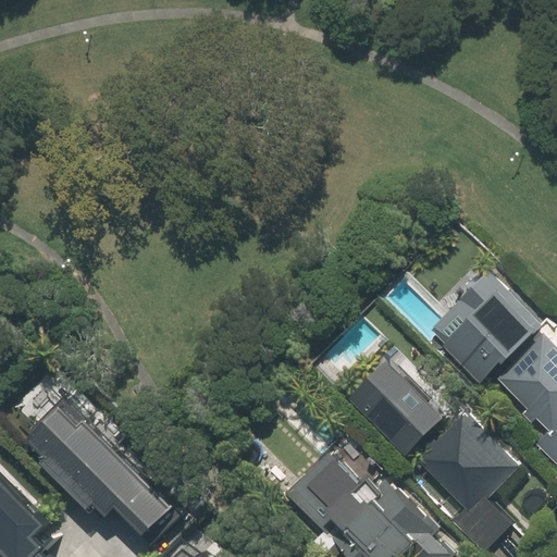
[(556,341),(495,270),(425,331),(478,391),(489,381),(500,394),(508,387),(527,408),(520,413),(532,426),(541,419),(552,431),(540,441),(556,460),(556,341)]
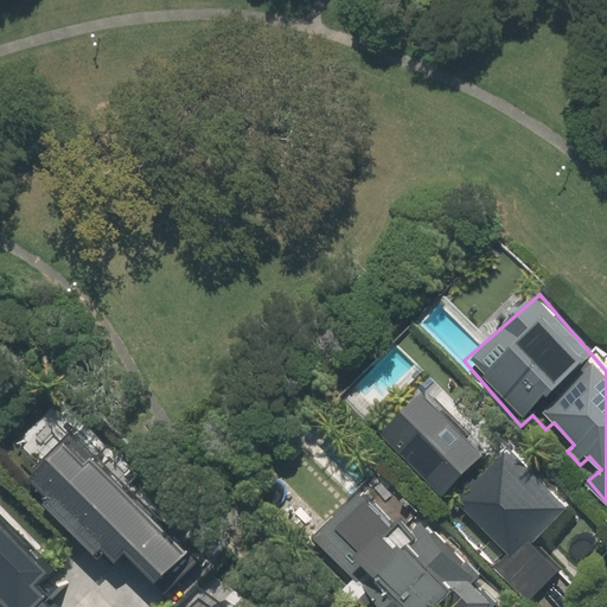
[(541,537),(570,511),(513,446),(496,461),(432,387),(381,430),(497,563),(493,567),(525,604),(567,567),(541,537)]
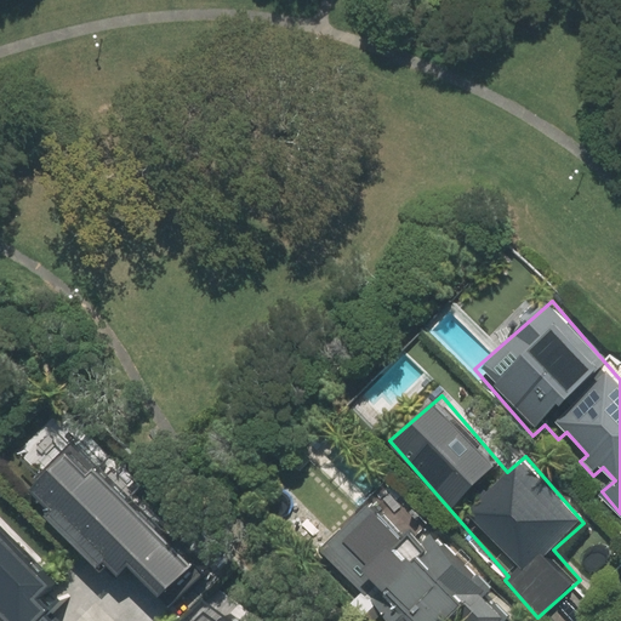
[(188,620),(220,588),(101,476),(96,482),(72,459),(17,516),(115,609),(129,596),(154,620),(188,620)]
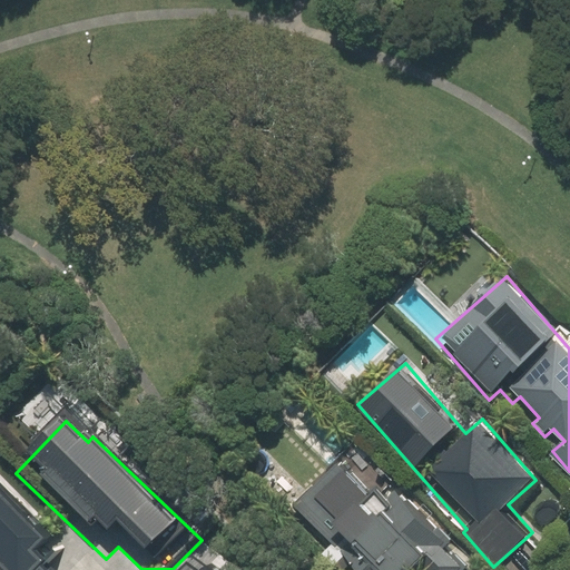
[(372,569),(375,567),(379,569),(421,569),(424,567),(426,569),(462,569),(473,560),(354,441),(323,472),(291,504),(331,543),(316,557),(330,569),(333,569),(345,558),(356,569),(372,569)]
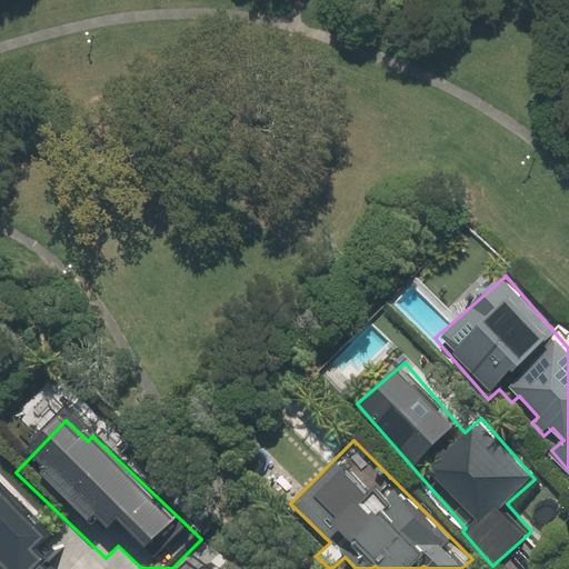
[(50,537),(0,480),(0,568),(50,568),(35,551),(50,537)]
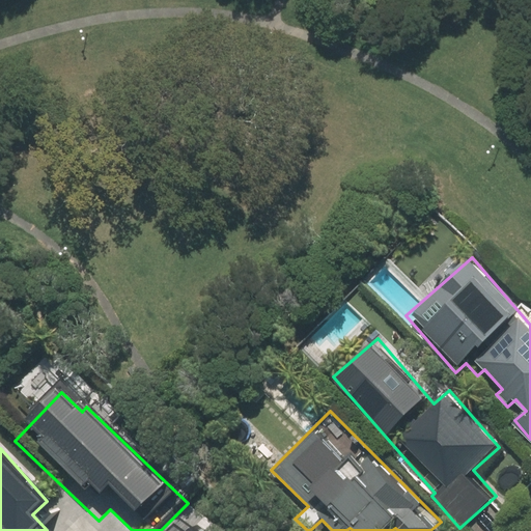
All buildings are outlined.
